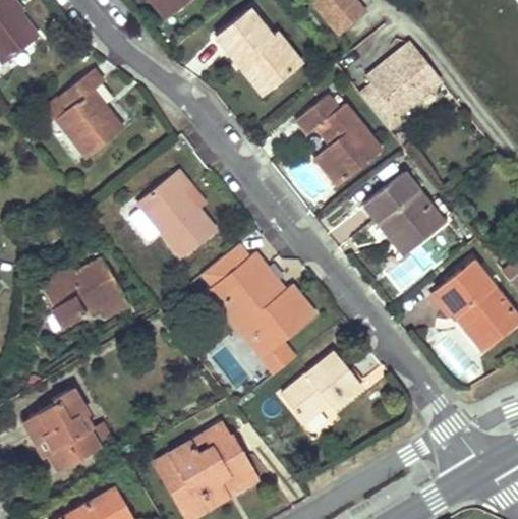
[(0,0),(0,68),(10,61),(41,37),(22,14),(10,0),(0,0)]
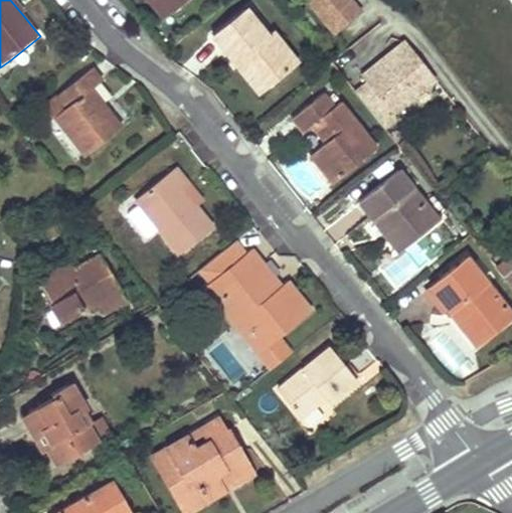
[(26,11),(17,0),(10,0),(22,14),(26,11)]
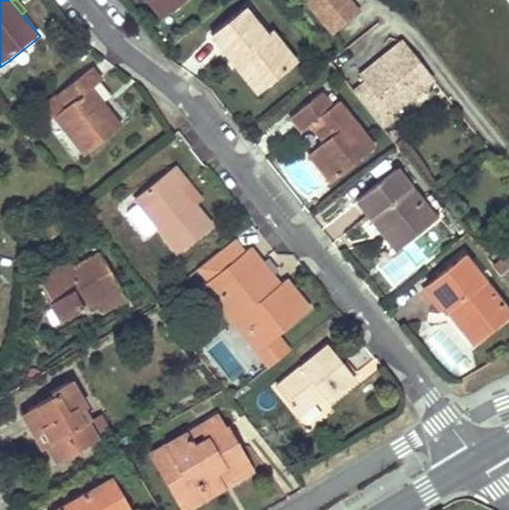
[(163,0),(149,0),(163,17),(172,11),(163,0)]
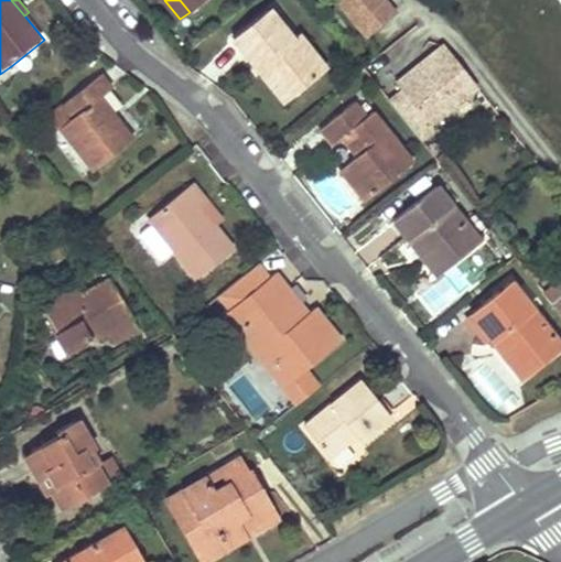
[(180,0),(190,12),(204,0),(180,0)]
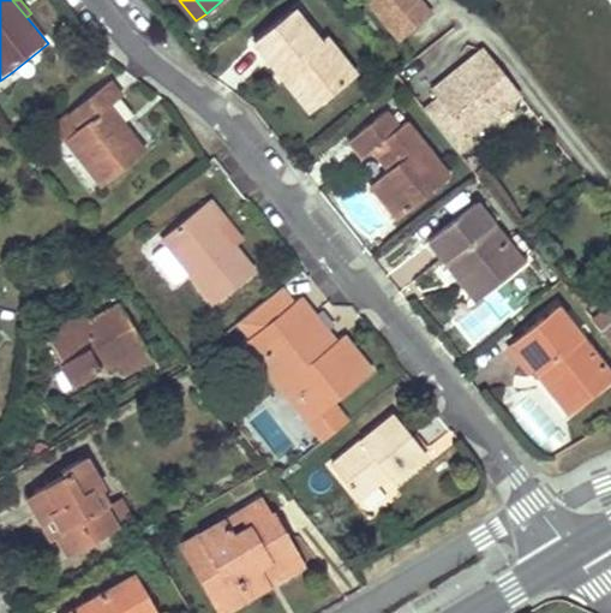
[(402,41),(418,29),(433,16),(419,0),(371,0),(371,1),(402,41)]
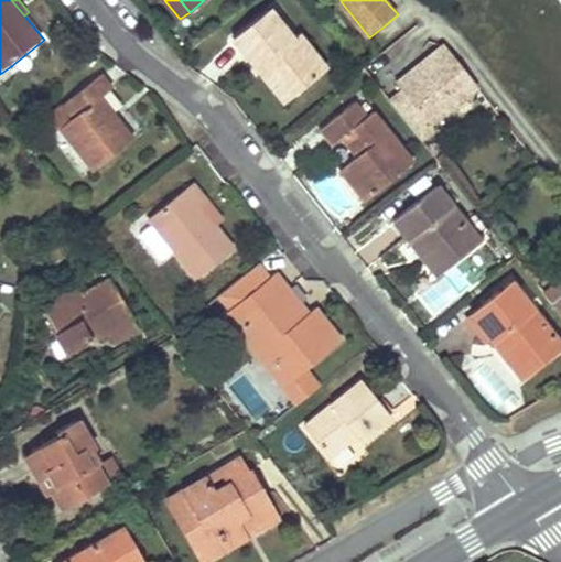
[(328,69),(314,52),(301,35),(293,40),(271,11),(235,39),(260,71),(270,63),(295,96),(328,69)]
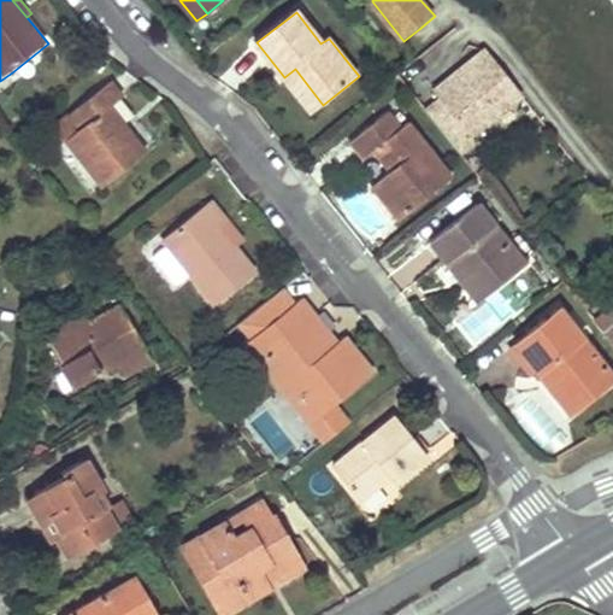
[(438,97),(425,107),(460,152),(475,141),(470,134),(522,93),(485,47),(432,88),(438,97)]
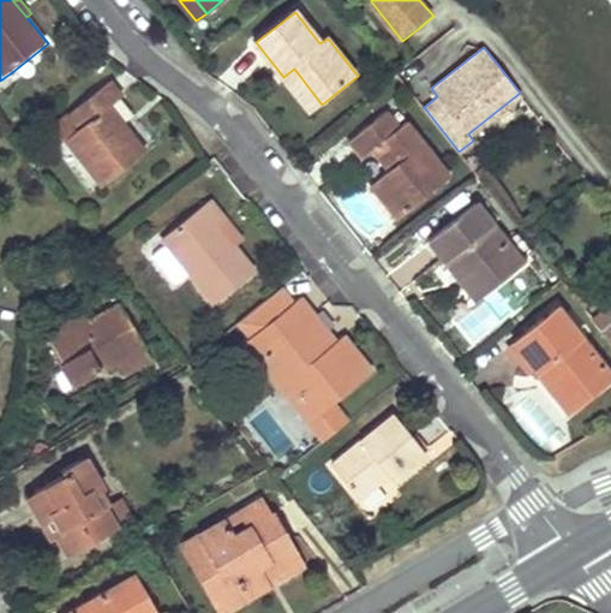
[(294,69),(283,77),(311,113),(322,105),(294,69)]
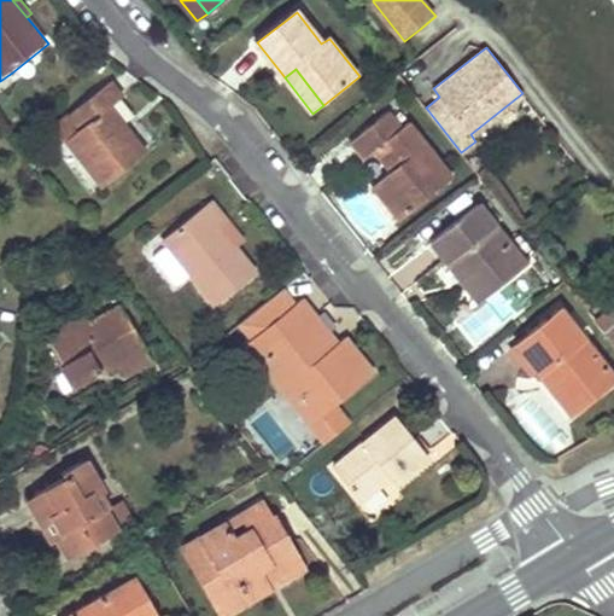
[(113,108),(120,103),(126,98),(113,82),(70,116),(50,133),(62,147),(70,140),(106,187),(150,154),(113,108)]
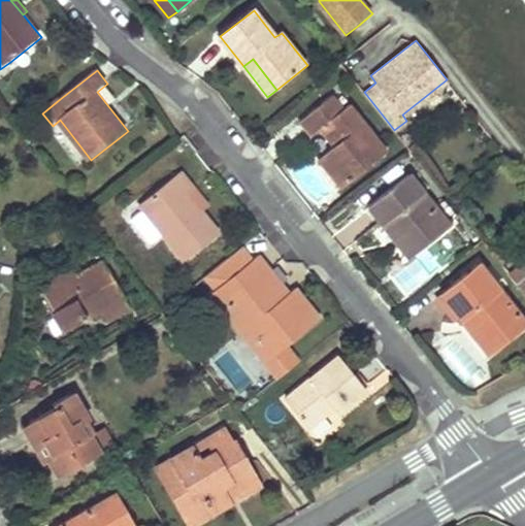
[(342,189),(365,171),(388,153),(351,106),(345,110),(333,96),(299,122),(313,137),(322,130),(334,145),(325,154),(318,159),(342,189)]
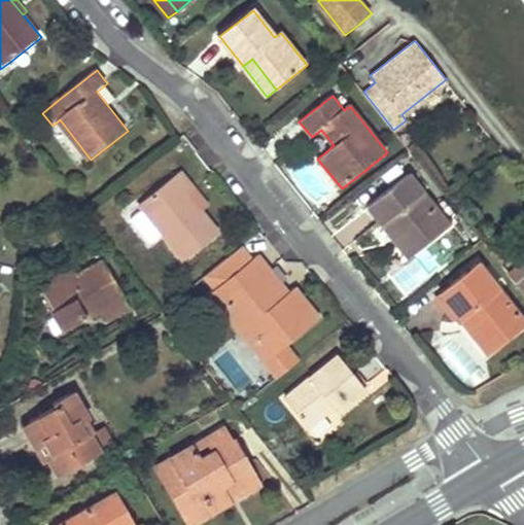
[(321,130),(312,137),(324,153),(334,145),(321,130)]
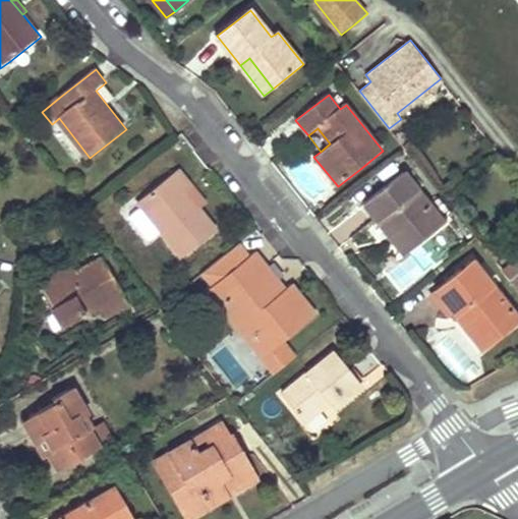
[(184,191),(187,188),(191,186),(179,171),(138,203),(182,260),(217,232),(184,191)]
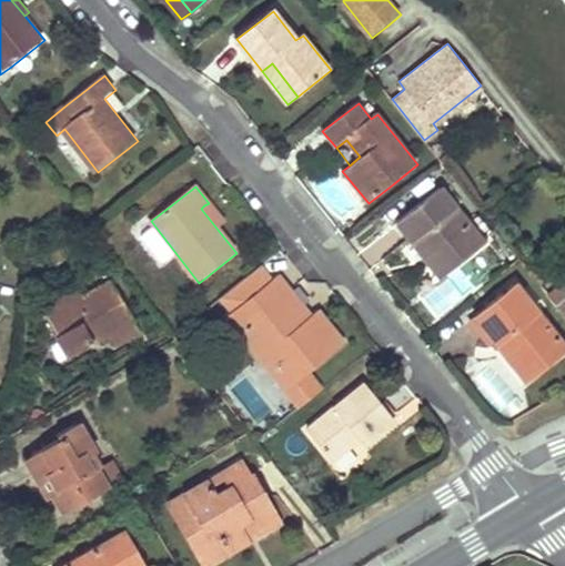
[(447,273),(466,258),(485,243),(442,188),(397,223),(413,242),(420,238),(447,273)]
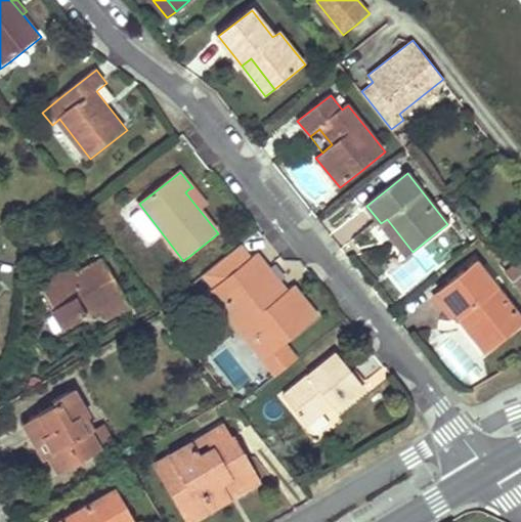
[(387,219),(381,223),(406,256),(413,252),(387,219)]
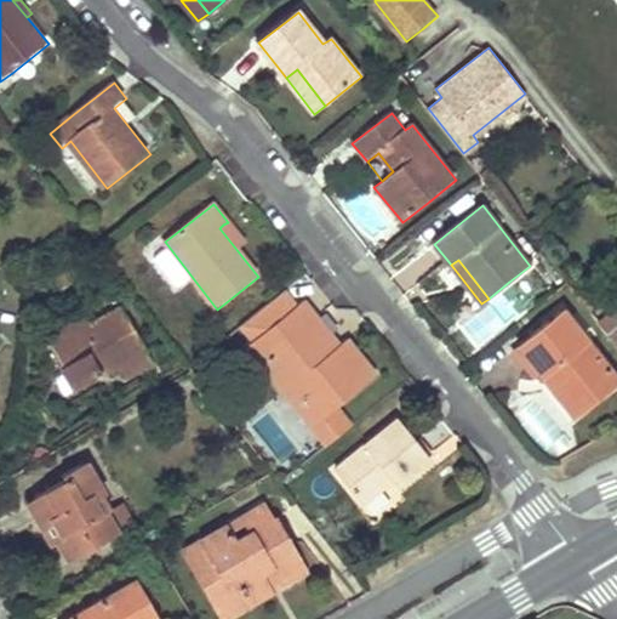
[(350,341),(344,346),(338,351),(331,341),(337,338),(308,301),(301,306),(287,290),(251,321),(264,335),(250,347),(286,392),(295,386),(323,421),(380,376),(350,341)]
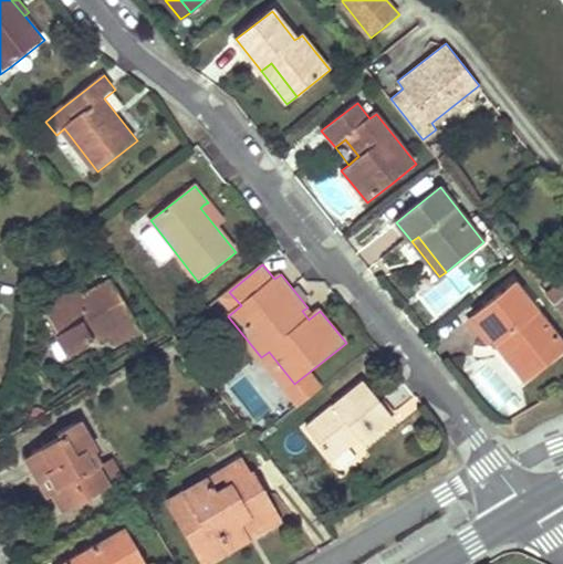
[(135,320),(122,301),(110,283),(84,298),(77,285),(42,305),(49,319),(71,356),(108,335),(135,320)]
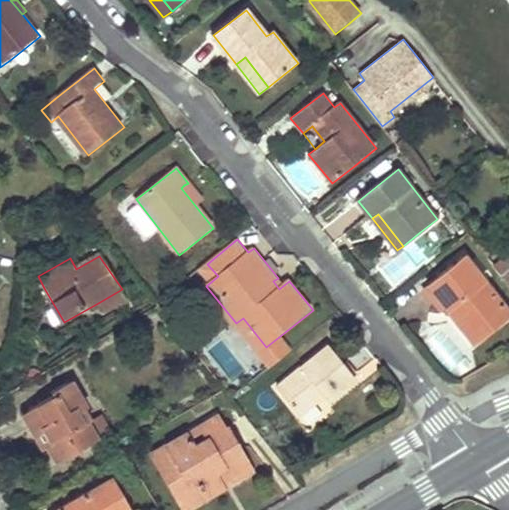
[(483,340),(498,329),(508,320),(508,313),(465,257),(429,285),(449,311),(456,305),(483,340)]
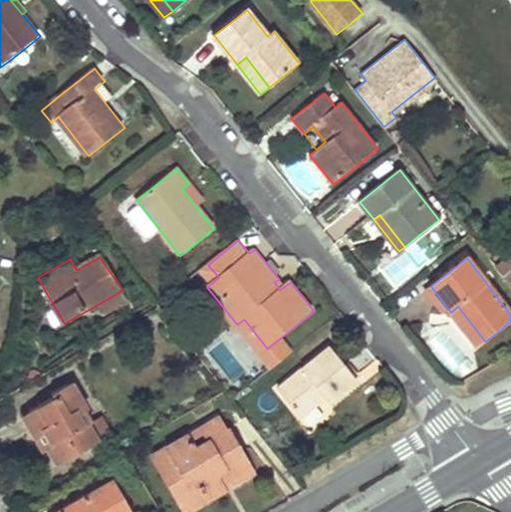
[(104,315),(130,300),(122,290),(98,304),(104,315)]
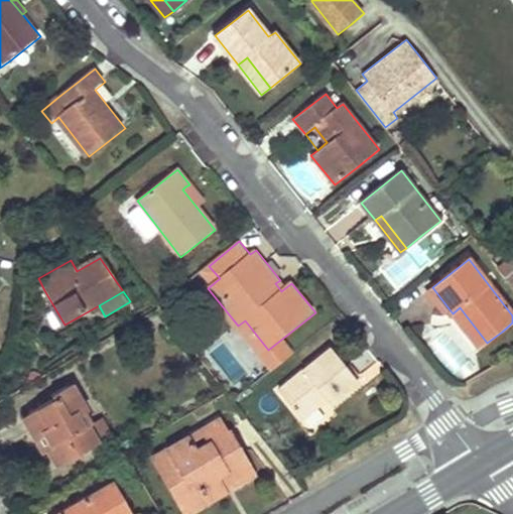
[(460,307),(453,313),(480,348),(487,343),(460,307)]
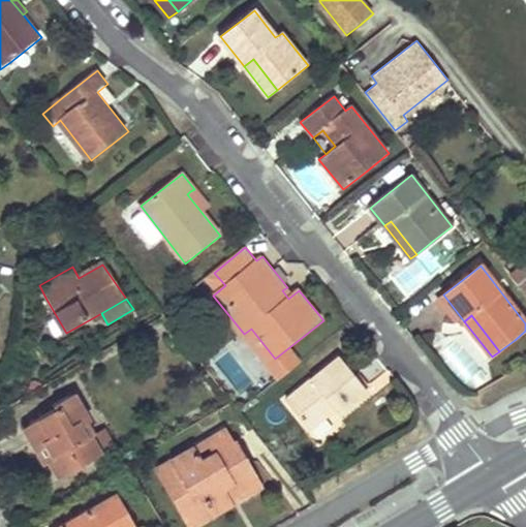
[(251,329),(244,334),(268,364),(275,359),(251,329)]
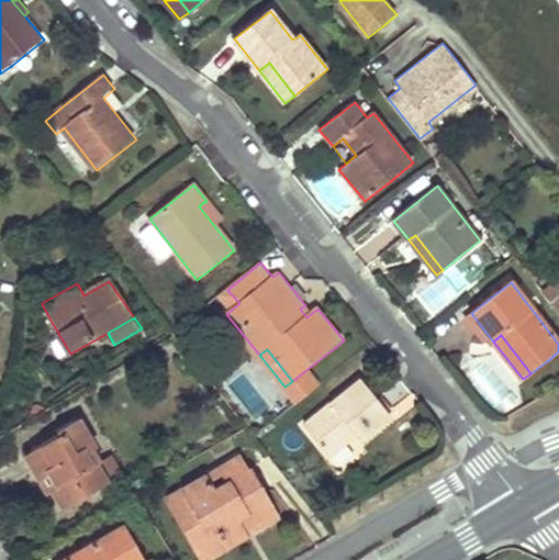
[(355,432),(358,437),(362,443),(392,418),(362,381),(306,426),(332,458),(347,446),(344,440),(355,432)]
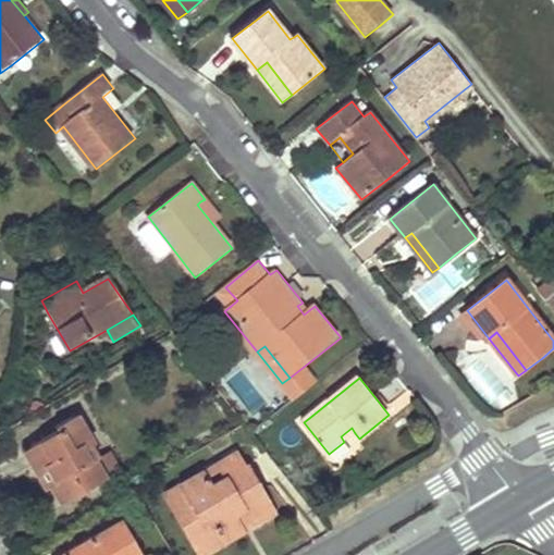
[(96,463),(93,456),(88,451),(98,445),(81,415),(58,428),(60,432),(35,446),(57,482),(49,488),(61,508),(112,478),(101,459),(96,463)]
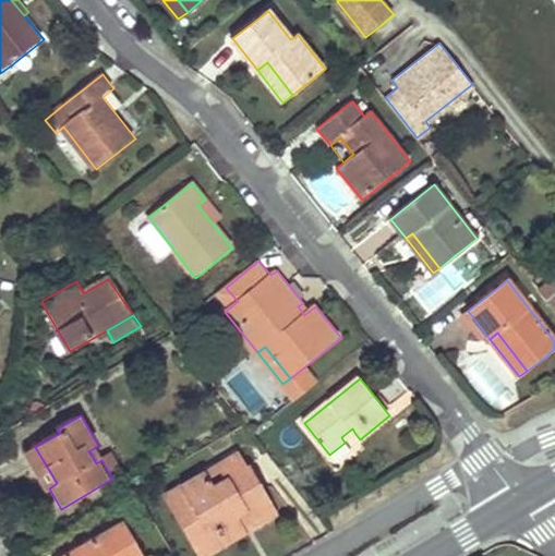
[(24,454),(45,491),(49,488),(57,483),(35,447),(24,454)]
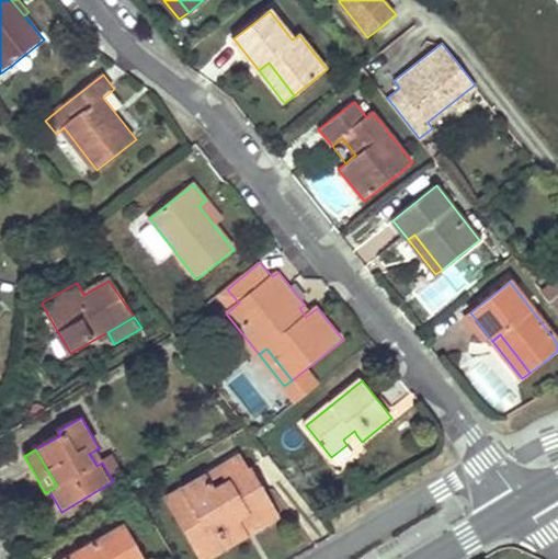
[(124,475),(113,456),(102,463),(113,481),(124,475)]
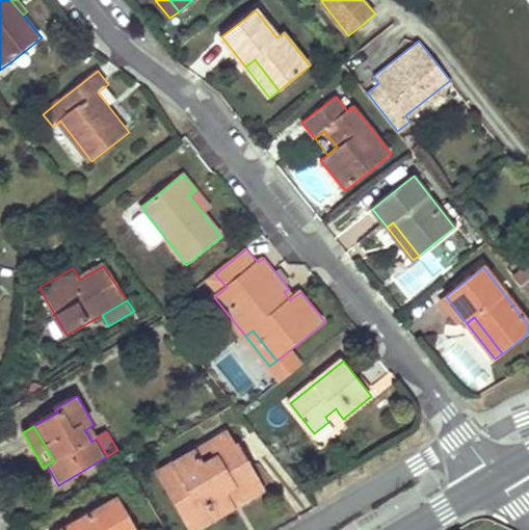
[(229,433),(210,444),(197,451),(204,464),(217,456),(212,447),(231,436),(229,433)]
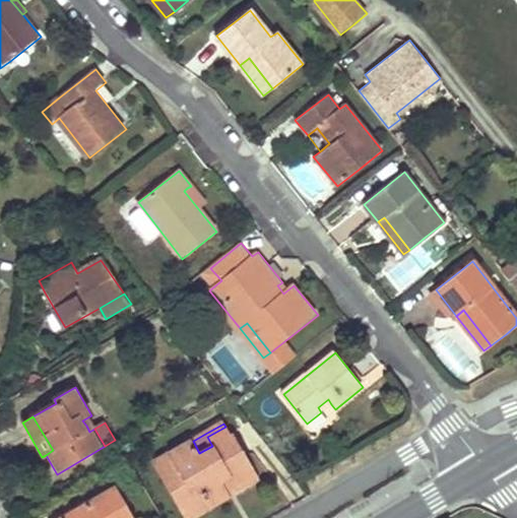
[(250,462),(242,449),(234,435),(231,437),(225,427),(207,437),(212,446),(199,453),(193,441),(173,453),(181,467),(165,476),(188,517),(192,517),(209,507),(203,496),(207,494),(210,498),(225,490),(216,474),(224,469),(228,475),(250,462)]
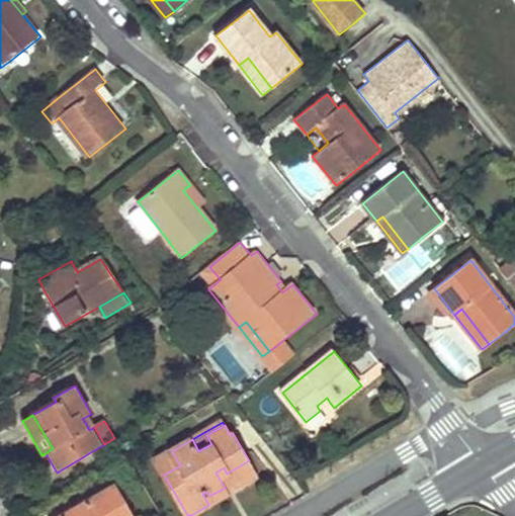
[(180,465),(172,451),(156,460),(164,475),(180,465)]
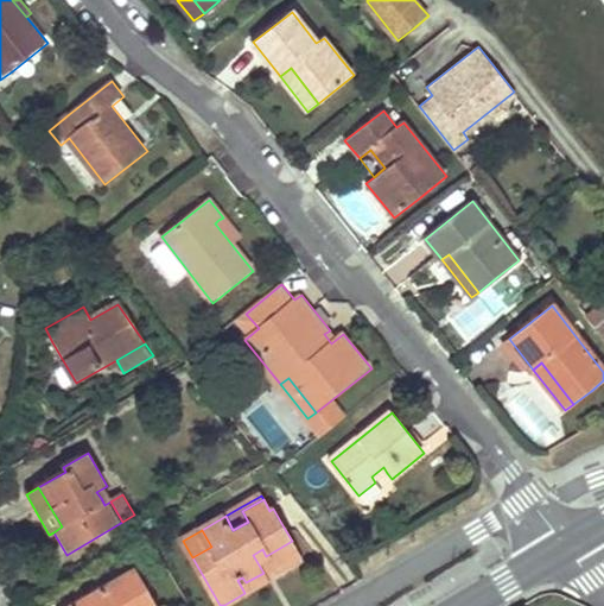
[(268,581),(304,561),(292,541),(266,556),(262,549),(253,555),(264,573),(268,581)]
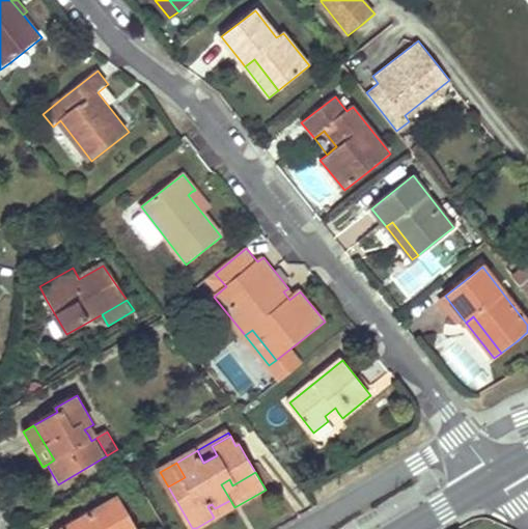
[(138,528),(119,497),(114,500),(110,493),(94,502),(98,509),(63,528),(138,528)]
